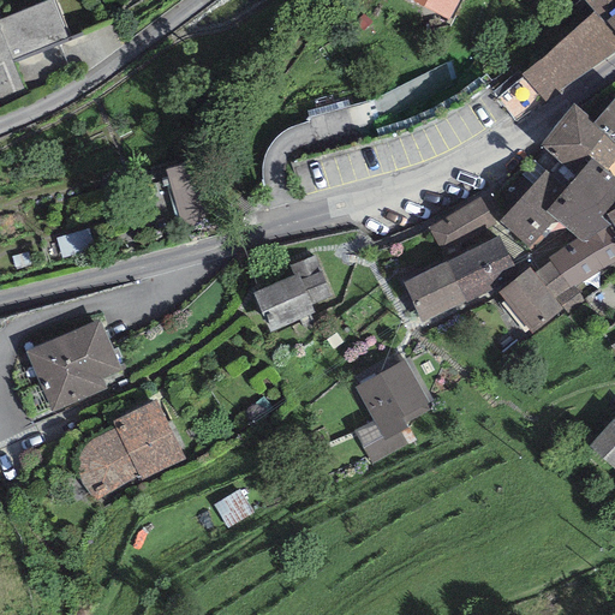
[(0,106),(27,96),(13,63),(69,41),(52,0),(49,0),(0,19),(0,106)]
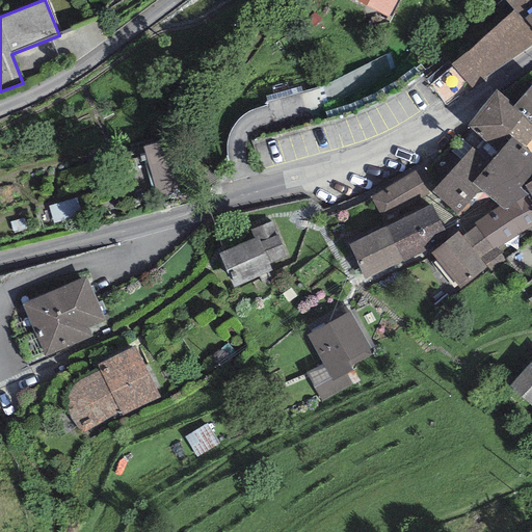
[(354,0),(388,18),(397,0),(354,0)]
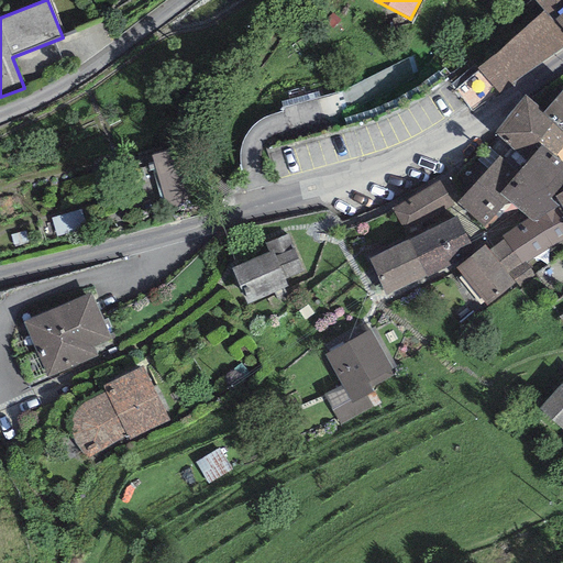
[(562,0),(533,0),(544,12),(562,33),(562,0)]
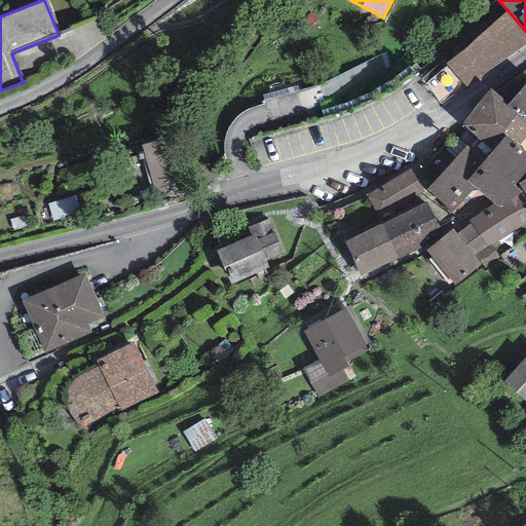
[(525,44),(525,31),(509,11),(445,64),(448,67),(426,84),(442,104),(465,87),(525,44)]
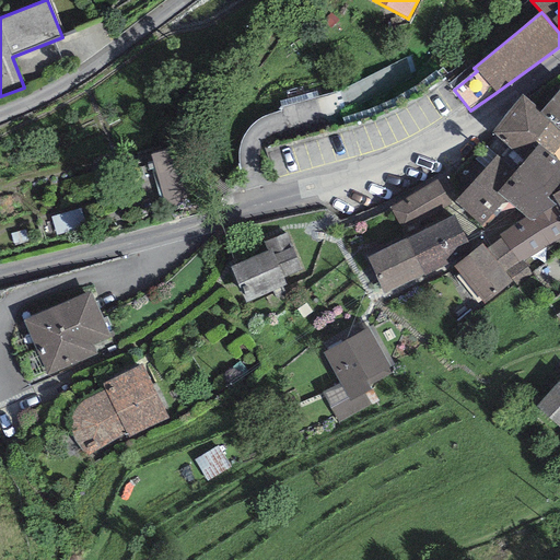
[(559,88),(539,112),(559,130),(559,88)]
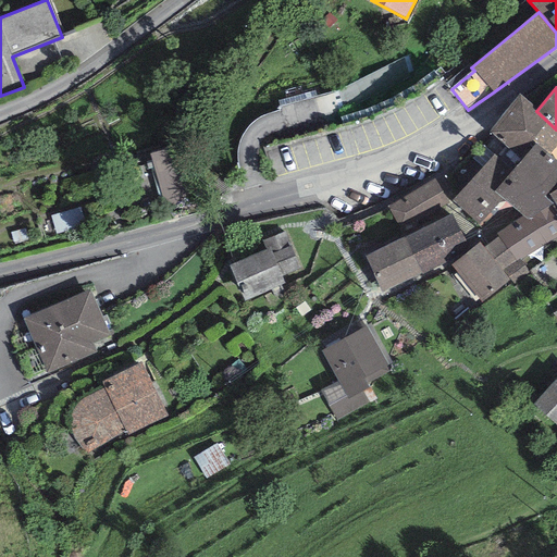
[(519,94),(490,132),(521,160),(534,144),(548,156),(556,144),(556,130),(536,111),(531,107),(533,104),(519,94)]
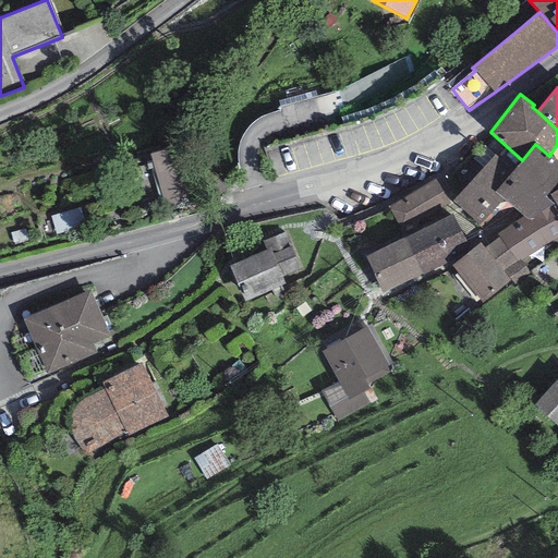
[(187,144),(149,155),(165,207),(203,196),(187,144)]
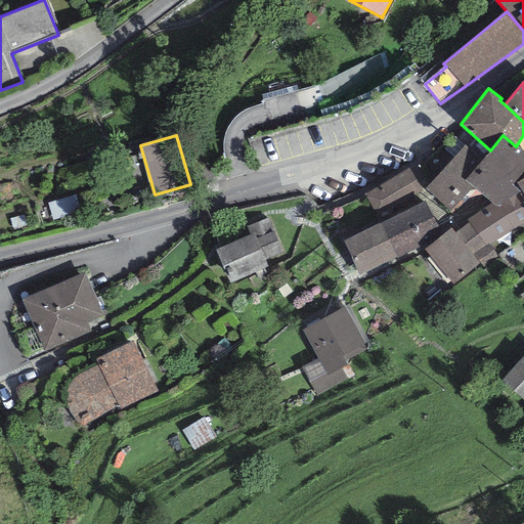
[(490,150),(482,161),(465,180),(473,187),(491,203),(496,207),(519,191),(512,184),(523,170),(523,153),(516,146),(503,135),(490,150)]
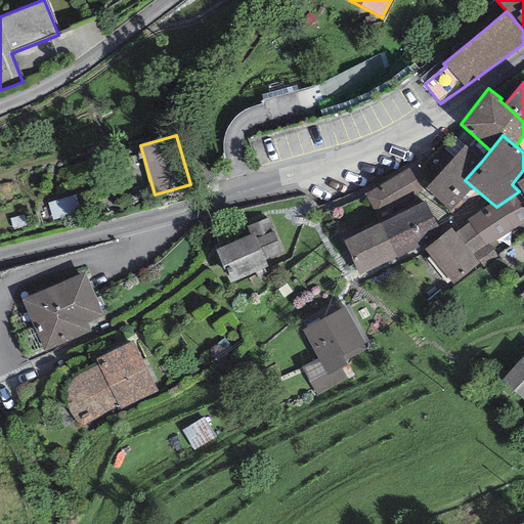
[(482,161),(464,144),(426,188),(451,211),(473,187),(465,180),(482,161)]
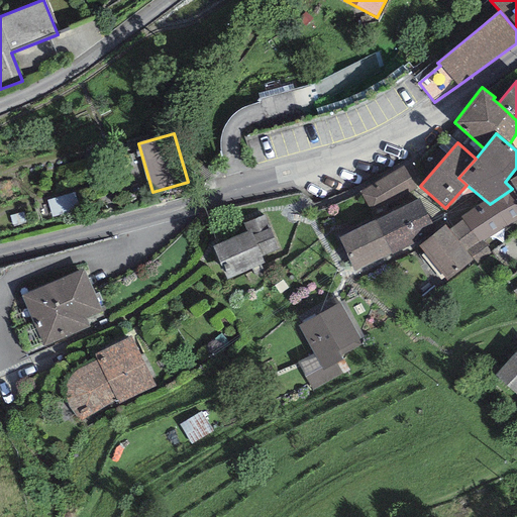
[(404,167),(359,191),(372,212),(416,188),(404,167)]
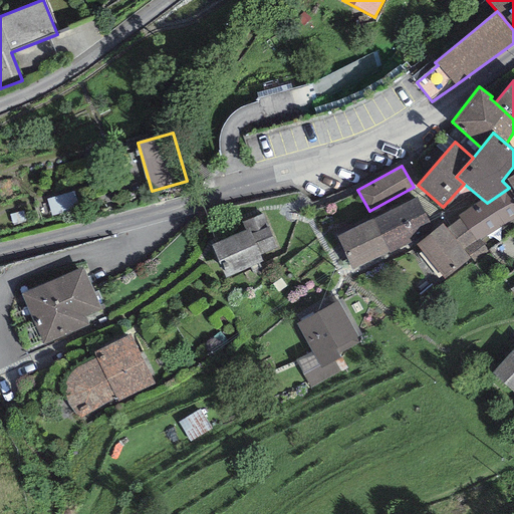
[(460,219),(446,228),(470,258),(474,263),(490,252),(480,240),(513,219),(513,197),(509,188),(487,203),(482,199),(458,215),(460,219)]
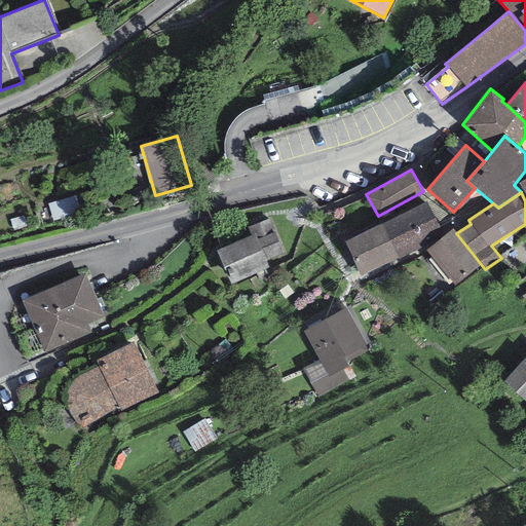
[(426,203),(382,224),(398,258),(442,236),(426,203)]
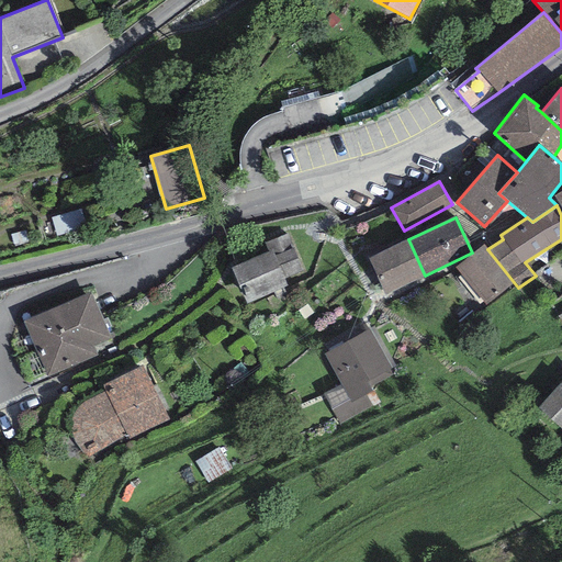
[(302,270),(287,234),(265,243),(268,251),(231,267),(246,303),(288,287),(283,278),(302,270)]
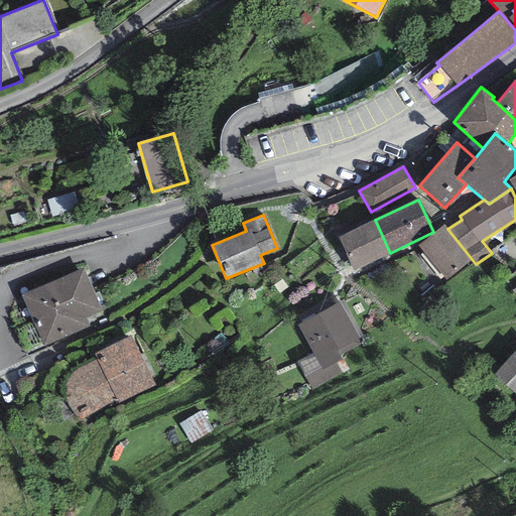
[(354,270),(390,253),(375,220),(339,237),(354,270)]
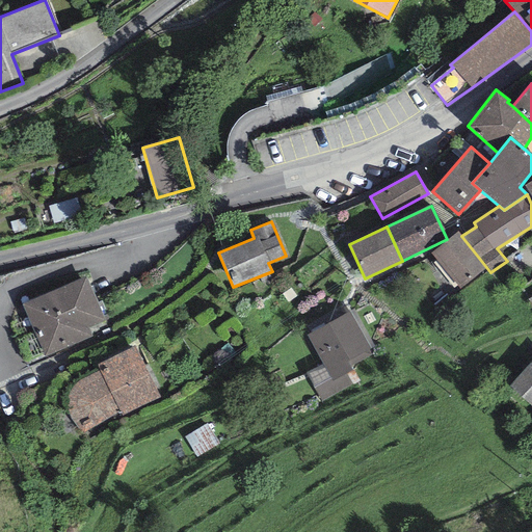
[(457,232),(430,254),(459,289),(486,267),(461,236),(457,232)]
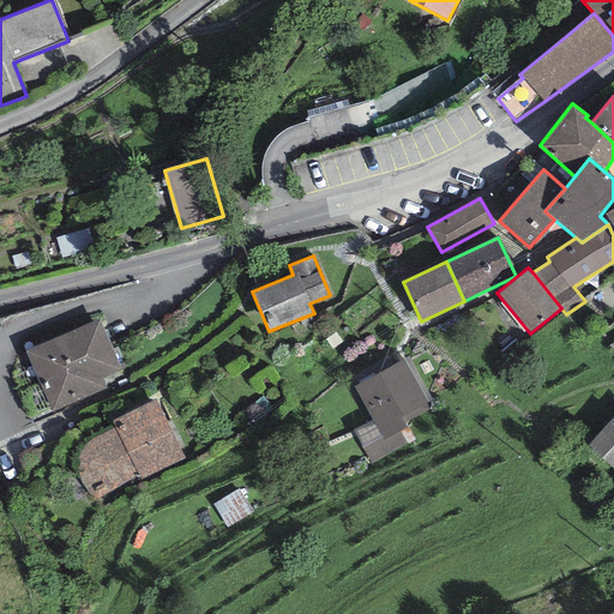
[(100,320),(25,351),(52,413),(107,389),(103,379),(121,371),(100,320)]
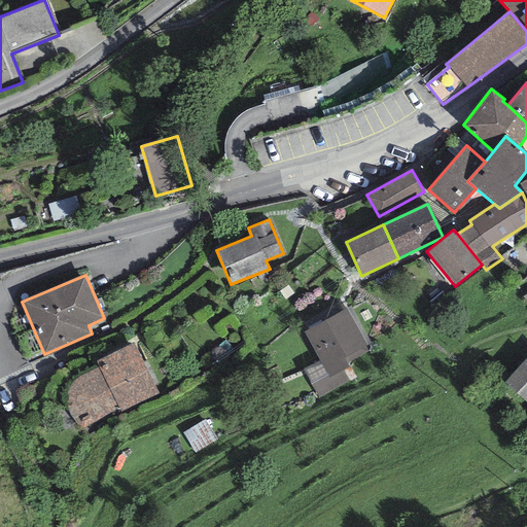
[(347,308),(303,332),(319,360),(304,370),(318,398),(356,378),(348,362),(370,351),(367,347),(347,308)]
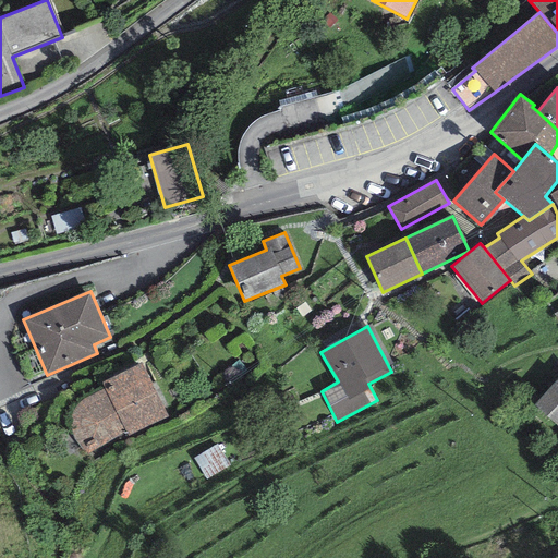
[(170,420),(142,363),(101,383),(104,389),(85,398),(79,403),(75,407),(71,413),(71,421),(71,428),(73,436),(77,445),(87,455),(125,432),(130,443),(170,420)]
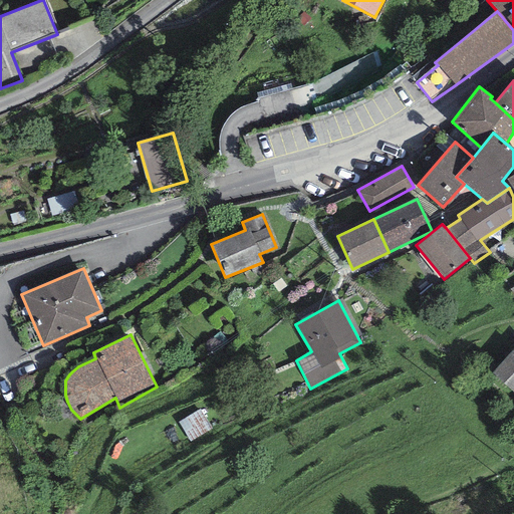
[(513,392),(513,348),(492,373),(513,393),(513,392)]
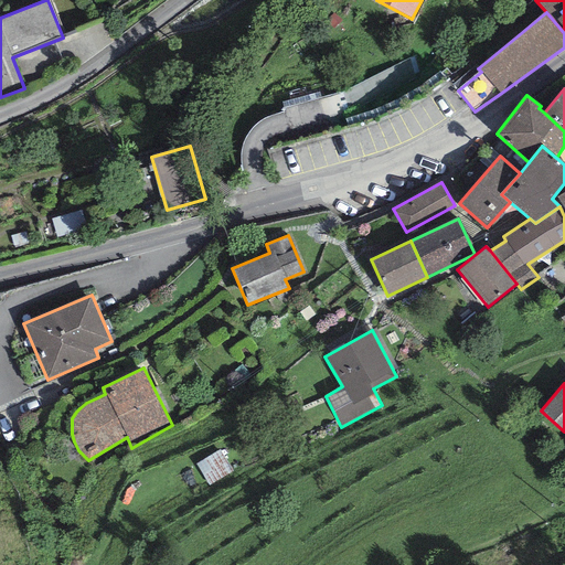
[(204,466),(213,481),(234,468),(225,452),(204,466)]
